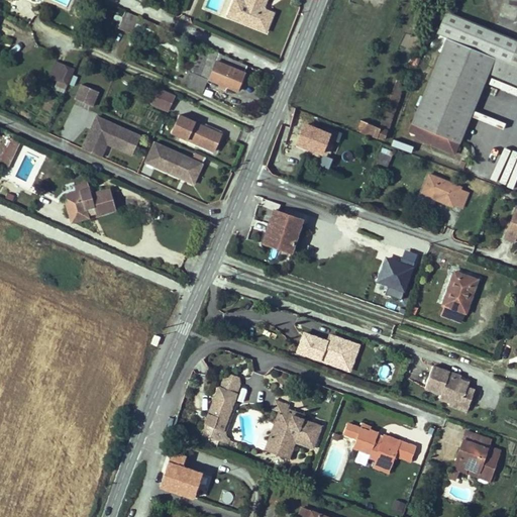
[(244,1),(242,0),(233,0),(228,17),(236,20),(244,1)]
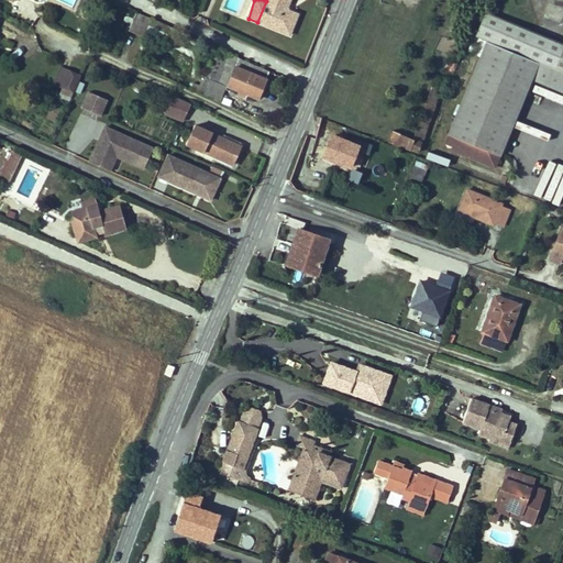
[(257,22),(290,35),(298,13),(289,10),(287,8),(290,0),(265,0),(266,1),(257,22)]
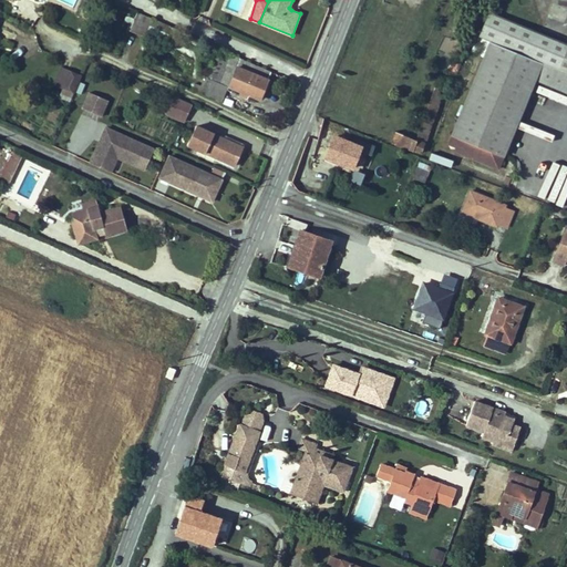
[(137,12),(130,31),(144,39),(146,34),(152,19),(137,12)]
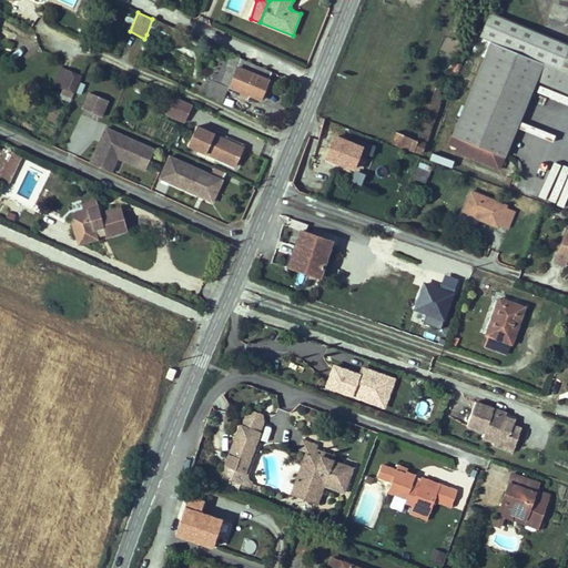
[(500,17),(489,12),(479,38),(489,42),(500,17)]
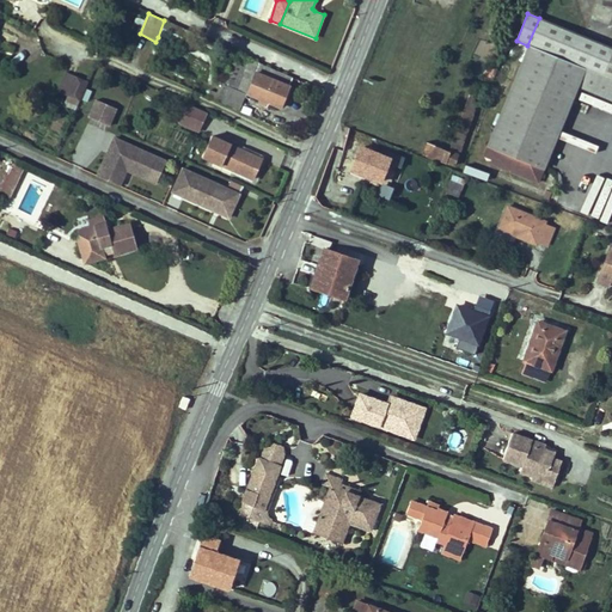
[(609,78),(611,69),(611,47),(539,18),(527,46),(530,46),(585,68),(609,78)]
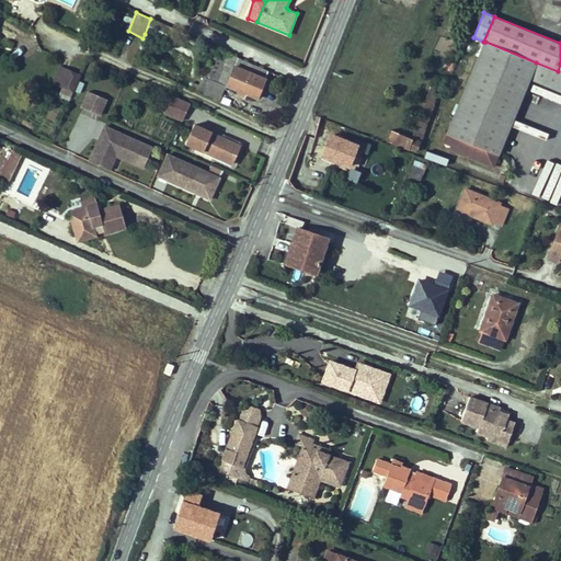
[(150,19),(145,34),(165,44),(171,27),(151,19),(150,19)]
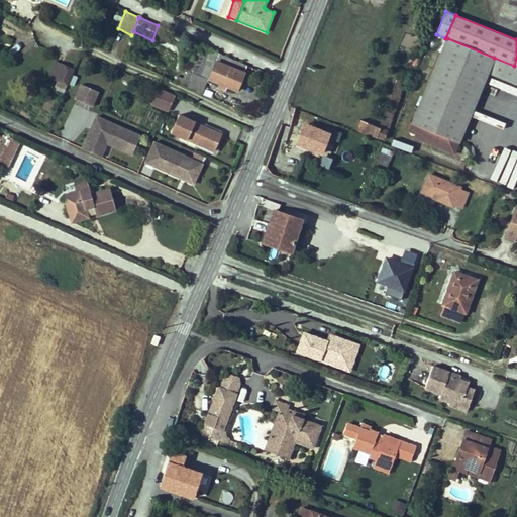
[(494,58),(447,38),(410,131),(417,134),(415,137),(454,153),(494,58)]
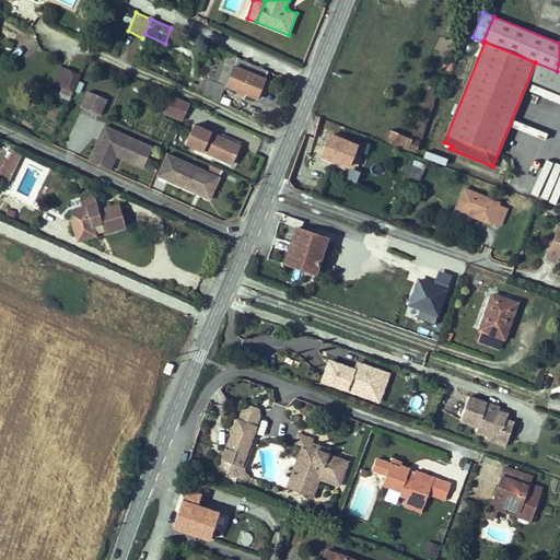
[(258,95),(268,71),(217,48),(205,79),(202,78),(200,85),(193,82),(191,86),(220,97),(225,83),(240,90),(238,92),(244,95),(246,92),(255,96),(258,95)]
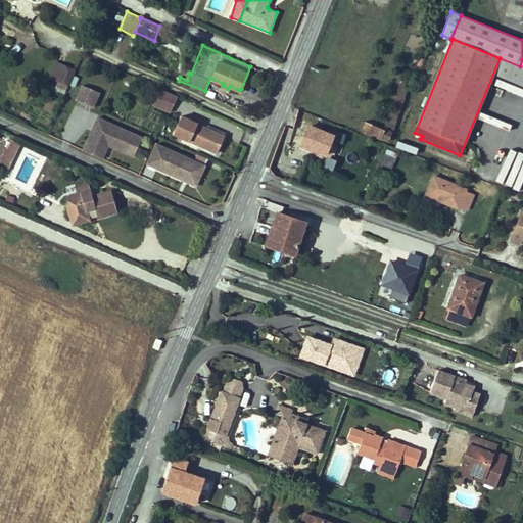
[(68,86),(75,69),(56,61),(50,78),(68,86)]
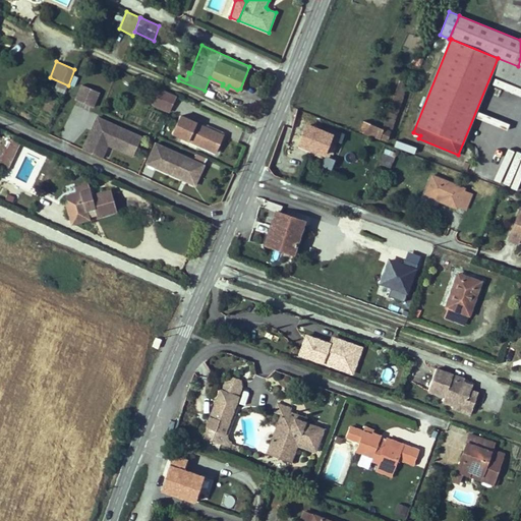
[(73,75),(69,84),(74,87),(78,77),(73,75)]
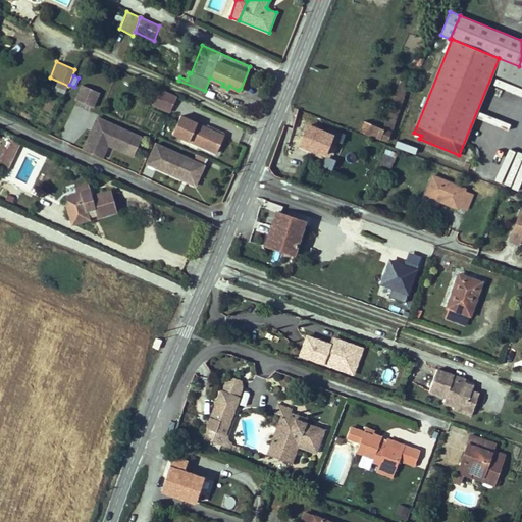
[(360,132),(387,142),(409,83),(401,80),(382,128),(364,121),(360,132)]
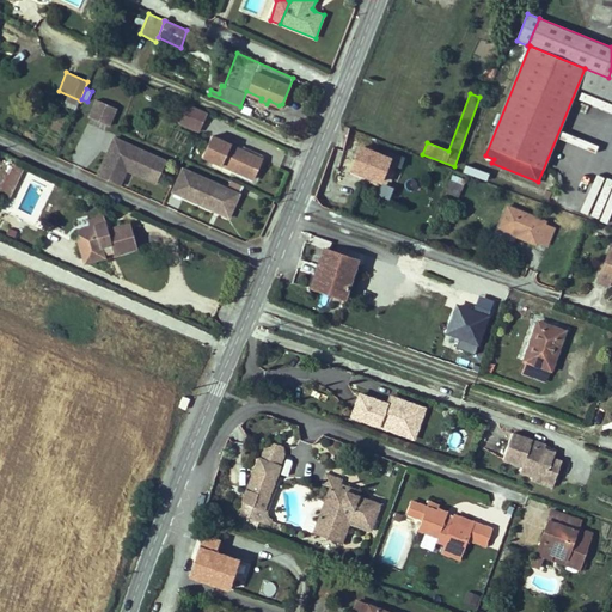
[(117,108),(97,99),(89,117),(109,126),(117,108)]
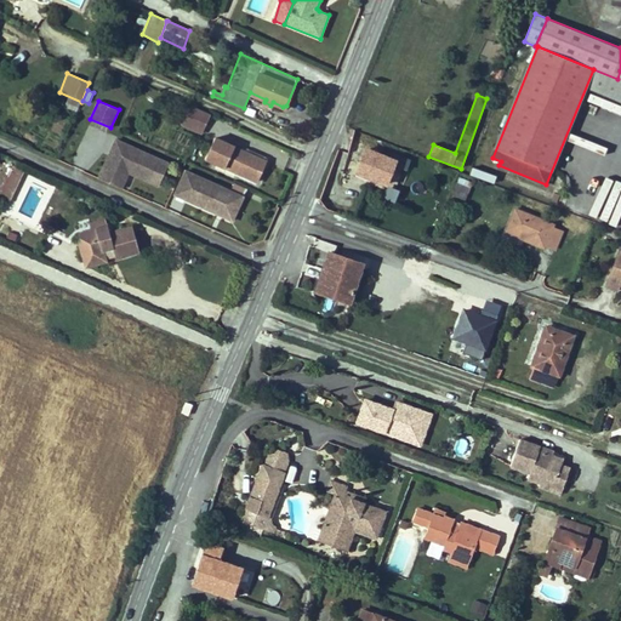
[(211,114),(193,106),(192,110),(186,124),(184,126),(201,134),(211,114)]
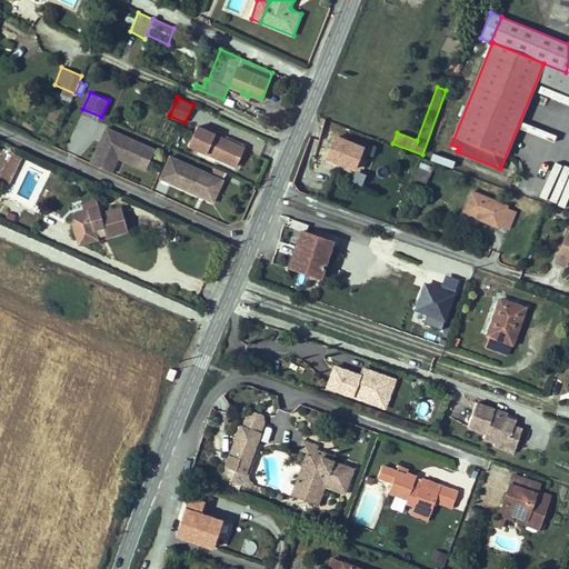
[(170,113),(176,101),(169,98),(162,110),(170,113)]
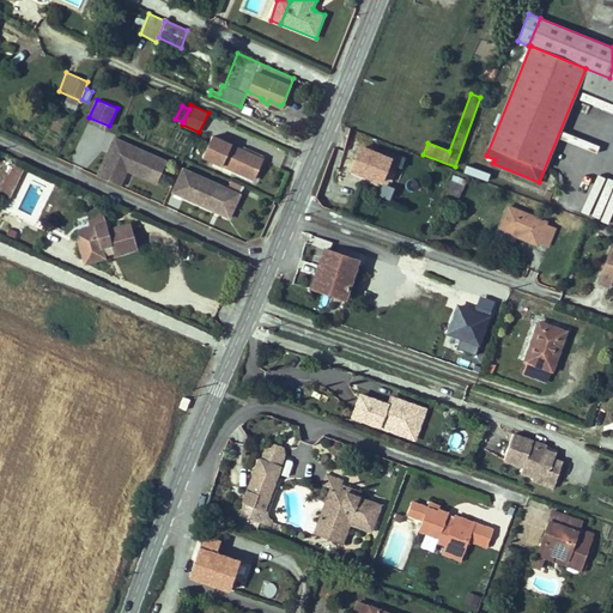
[(157,157),(114,138),(97,176),(120,186),(126,170),(147,180),(157,157)]
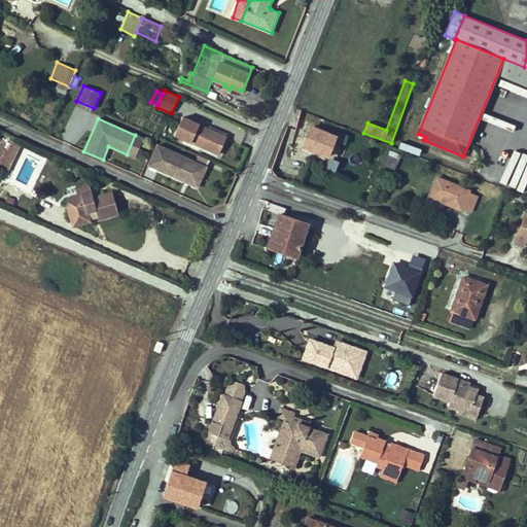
[(183,139),(218,154),(225,136),(191,120),(190,124),(181,119),(176,132),(184,136),(183,139)]
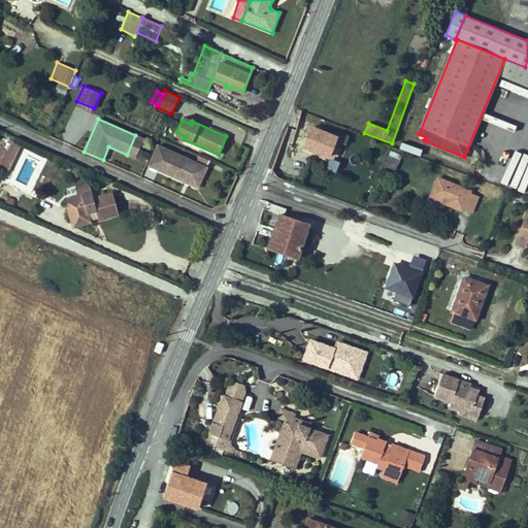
[(312,124),(302,150),(312,154),(314,151),(329,156),(336,136),(323,131),(324,129),(312,124)]
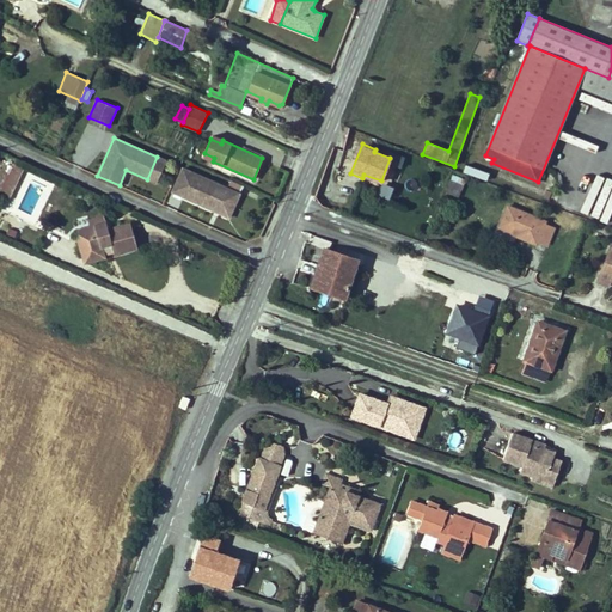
[(166,161),(157,157),(147,179),(157,183),(166,161)]
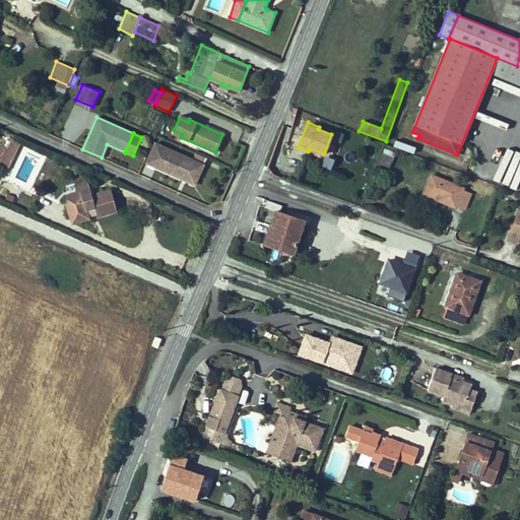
[(20,143),(13,140),(6,154),(13,158),(20,143)]
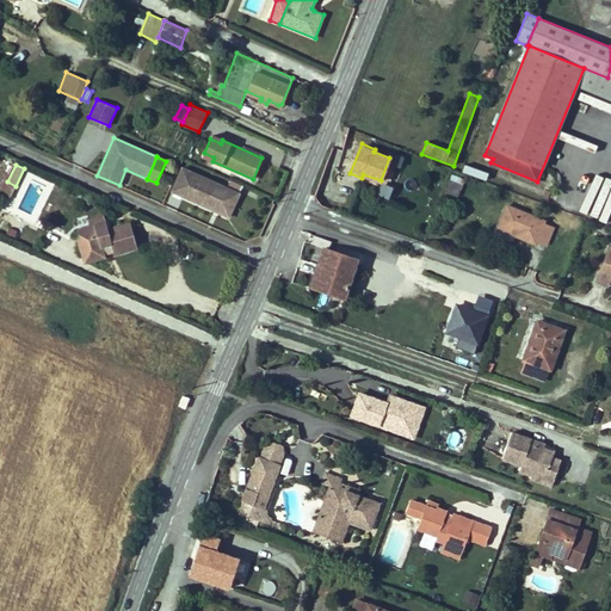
[(487,179),(488,171),(464,166),(462,174),(487,179)]
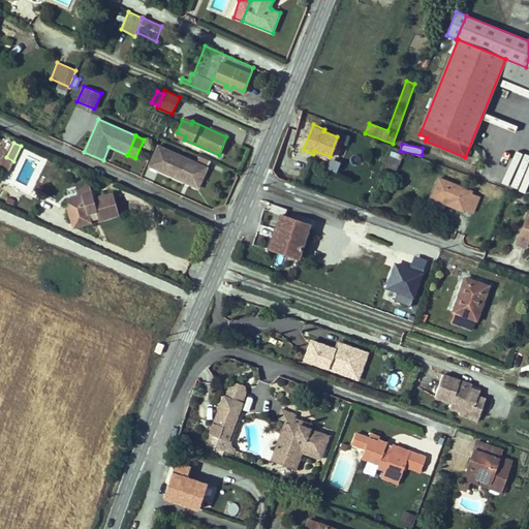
[(200,164),(158,146),(149,166),(191,185),(200,164)]
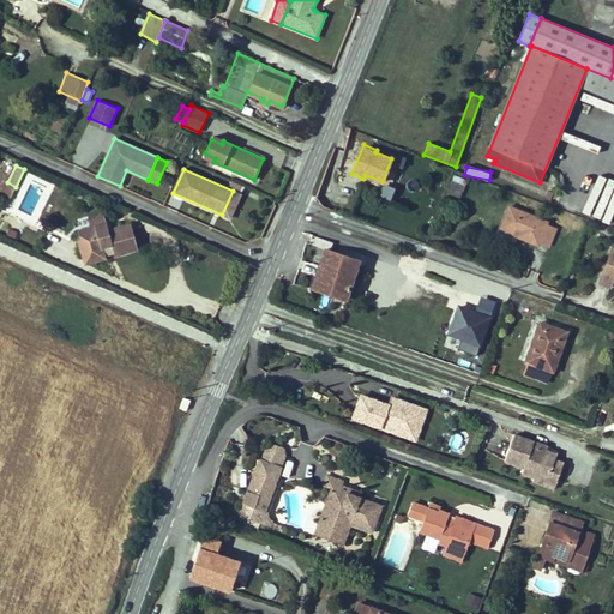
[(461,198),(467,181),(453,175),(446,192),(461,198)]
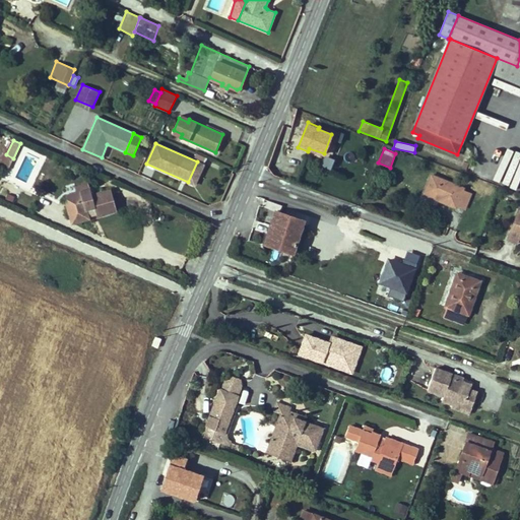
[(6,154),(1,167),(8,170),(13,158),(6,154)]
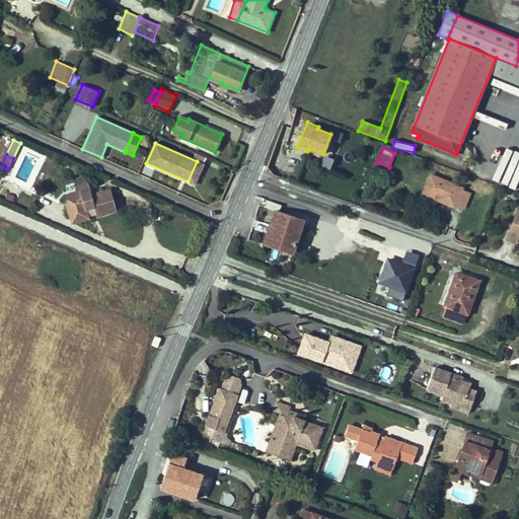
[(203,164),(197,161),(188,181),(194,184),(203,164)]
